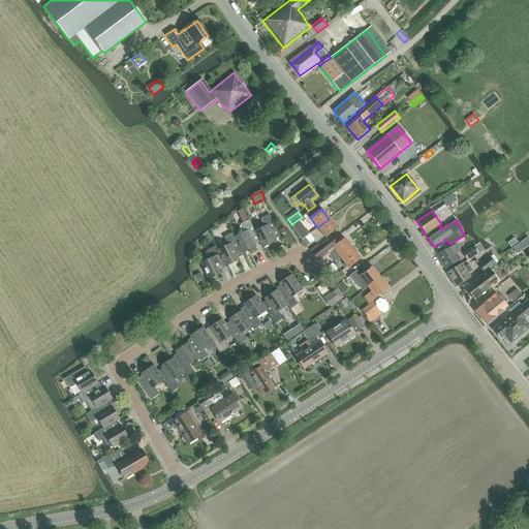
[(263,227),(254,231),(259,242),(261,248),(276,241),(275,239),(279,237),(269,215),(259,219),(263,227)]
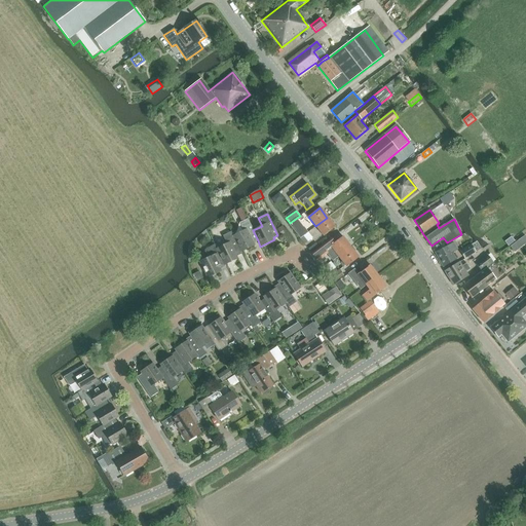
[(327,218),(315,226),(323,236),(335,227),(327,218)]
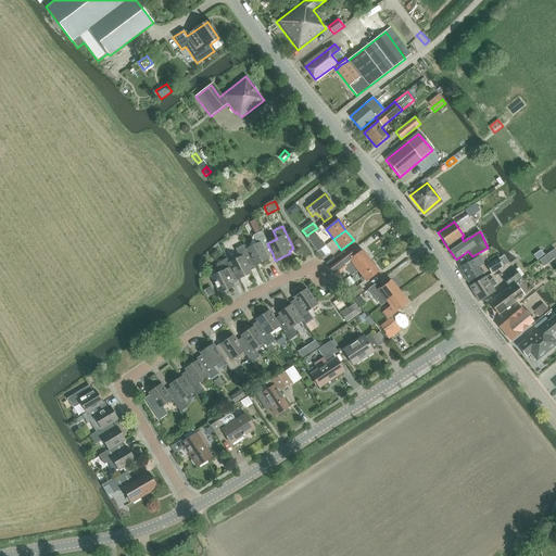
[(266,257),(273,254),(267,243),(261,231),(252,236),(256,244),(245,250),(253,266),(267,258),(266,257)]
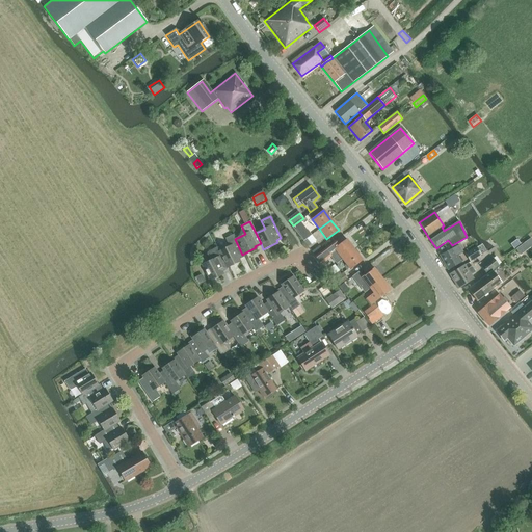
[(302,233),(307,239),(312,235),(308,230),(302,233)]
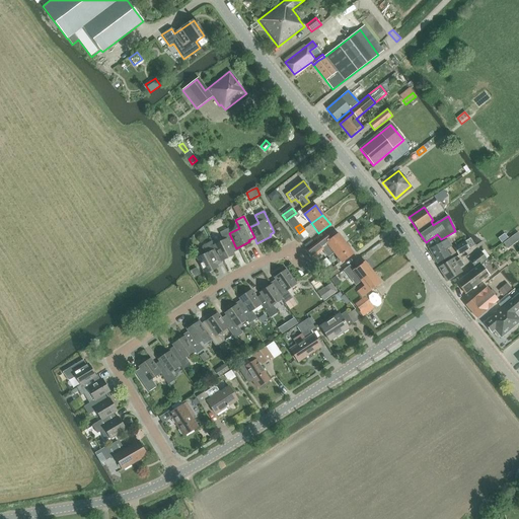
[(223,240),(212,245),(220,261),(233,254),(232,252),(237,249),(236,248),(229,233),(227,229),(219,232),(223,240)]
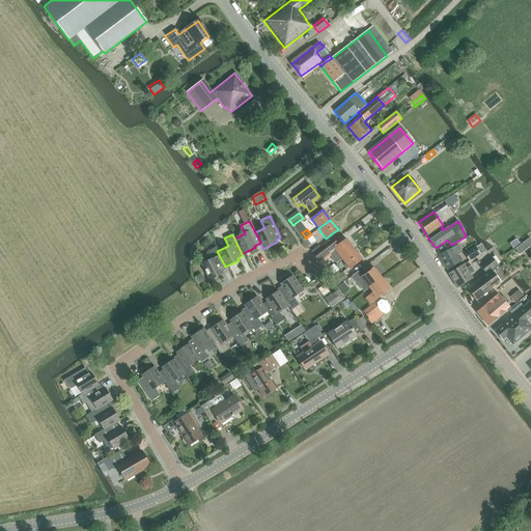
[(315,241),(311,234),(306,239),(311,244),(315,241)]
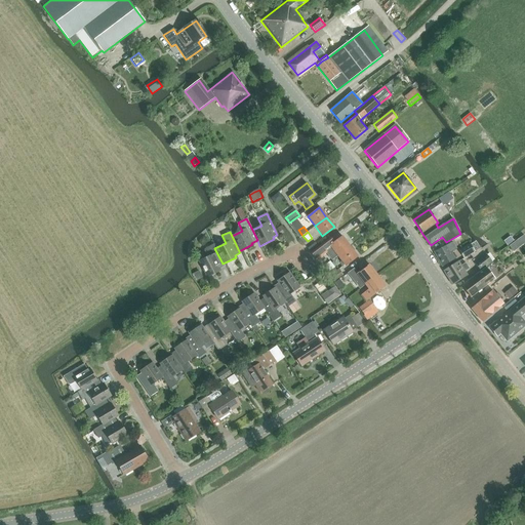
[(524,236),(524,235),(509,246),(513,251),(524,242),(524,236)]
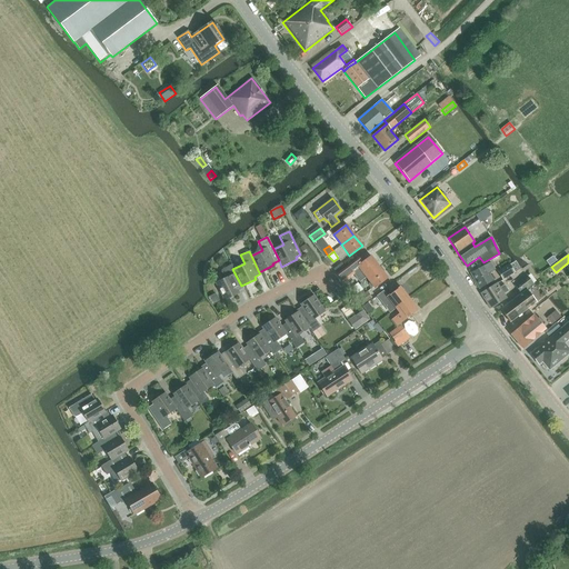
[(552,256),(546,261),(549,266),(557,261),(552,256)]
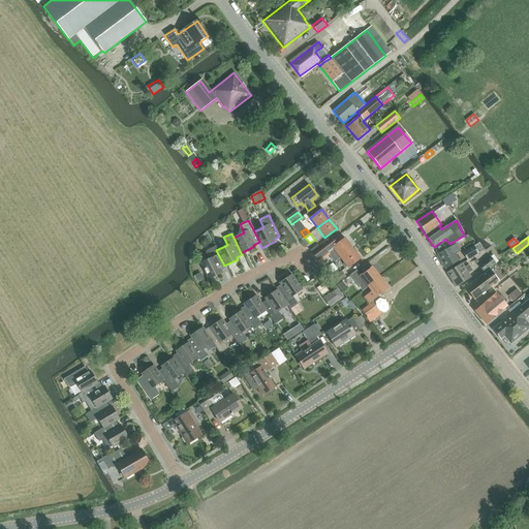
[(344,239),(333,247),(340,257),(352,249),(344,239)]
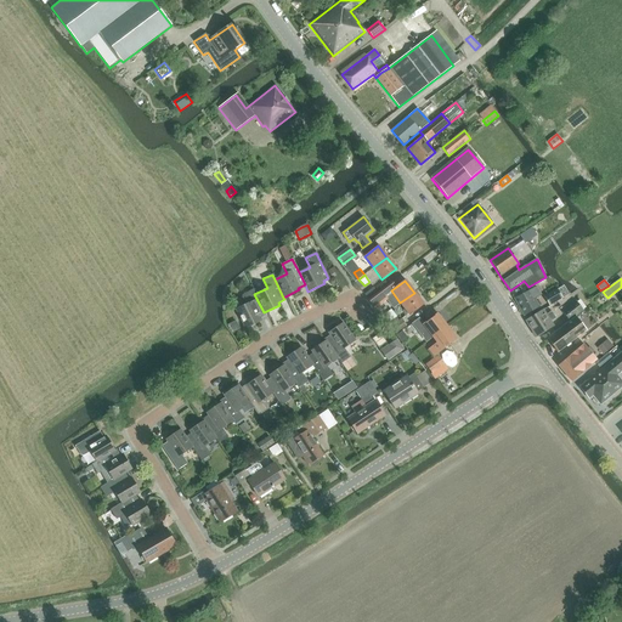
[(537,286),(514,300),(524,316),(538,307),(533,299),(542,294),(537,286)]
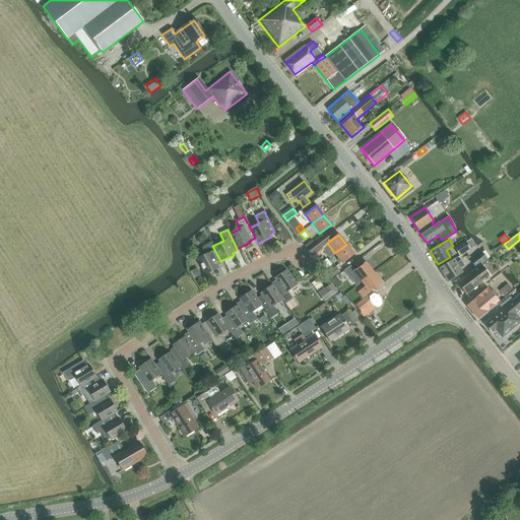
[(202,256),(197,259),(204,274),(217,268),(216,266),(221,263),(220,261),(212,246),(210,242),(203,246),(201,247),(201,255),(202,256)]
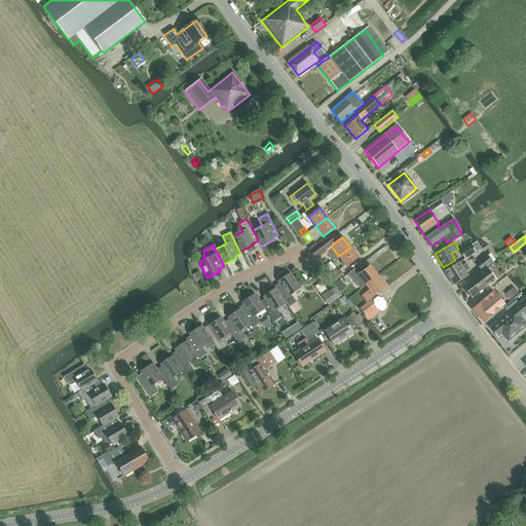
[(464,253),(461,255),(464,259),(475,253),(471,246),(470,245),(462,250),(464,253)]
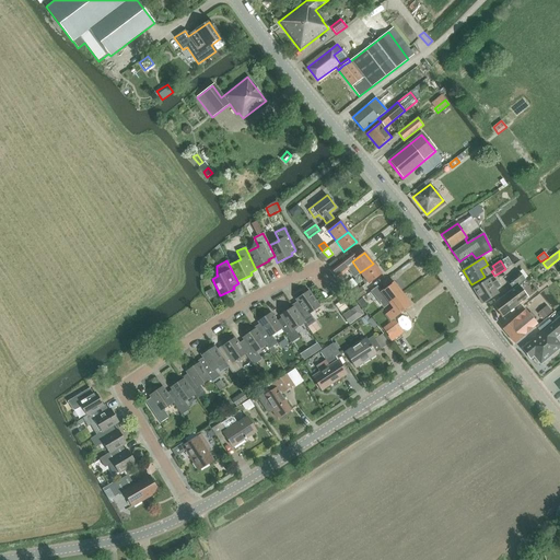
[(336,276),(346,268),(341,263),(331,269),(336,276)]
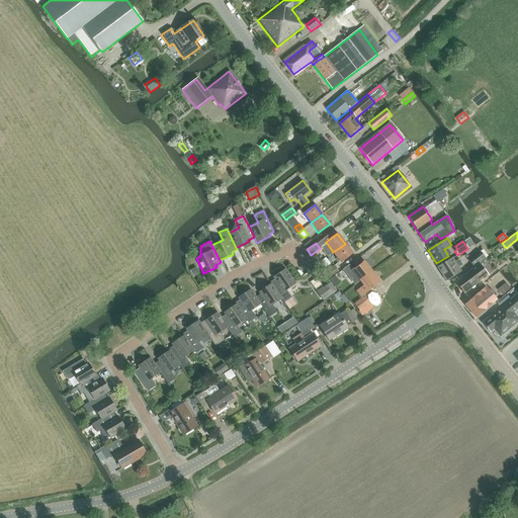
[(353,254),(345,244),(333,252),(337,257),(335,259),(338,263),(340,261),(341,262),(353,254)]
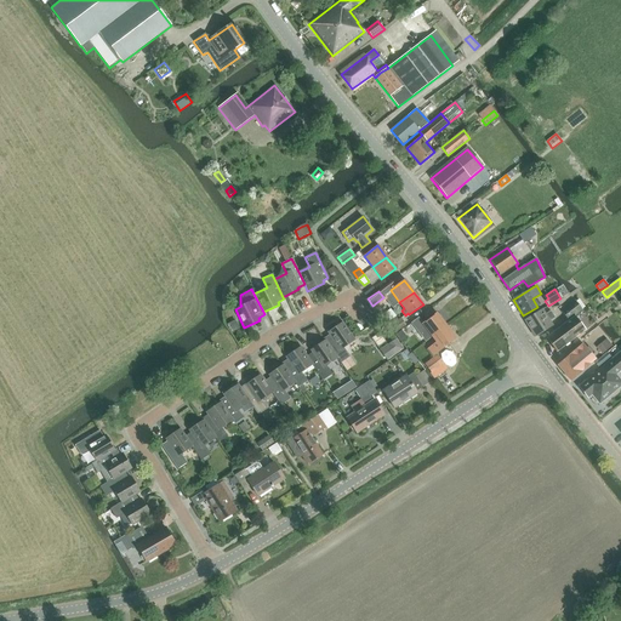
[(582,309),(576,301),(562,312),(569,320),(582,309)]
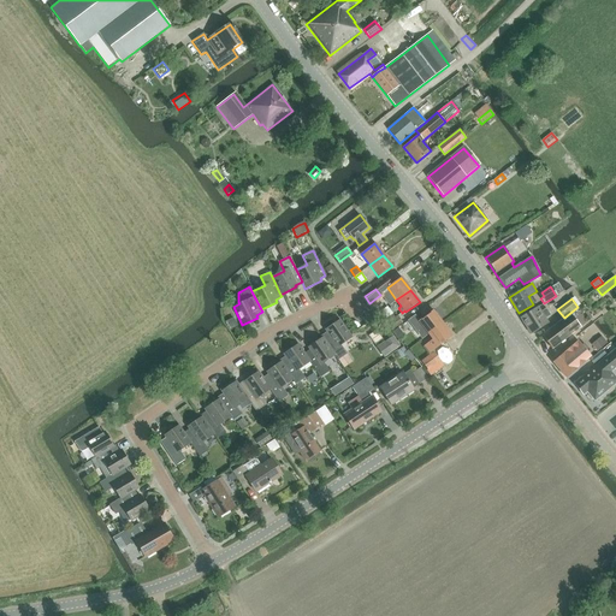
[(383,311),(388,307),(383,301),(378,304),(383,311)]
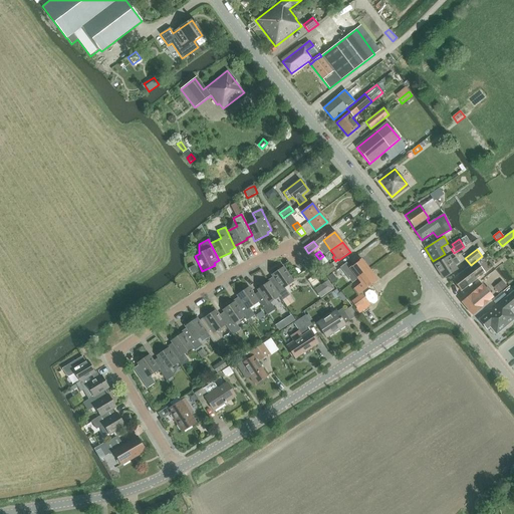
[(352,264),(358,259),(355,255),(349,260),(352,264)]
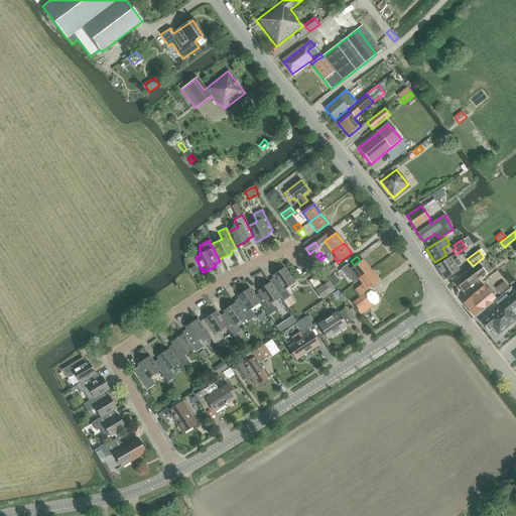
[(332,266),(325,257),(320,260),(321,262),(319,264),(329,276),(338,270),(334,264),(332,266)]
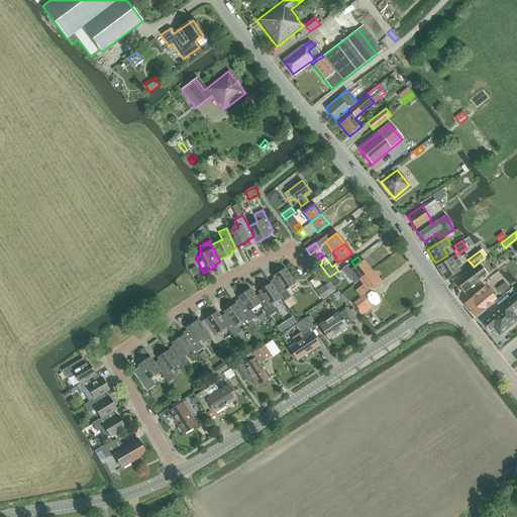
[(456,268),(461,265),(458,260),(453,263),(450,259),(437,267),(445,281),(459,273),(456,268)]
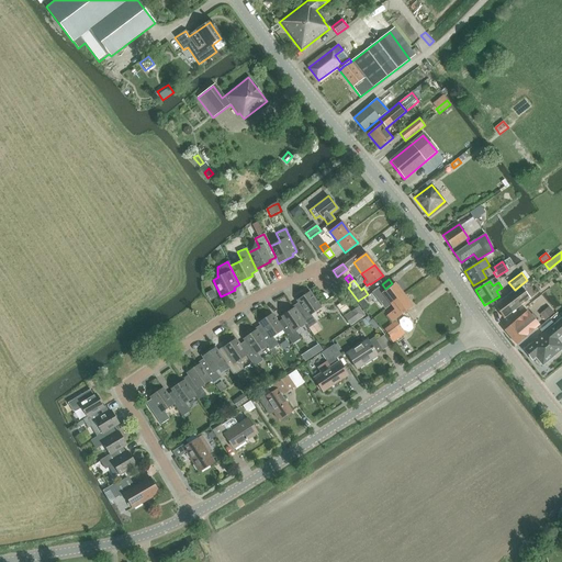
[(396,283),(383,293),(379,289),(373,293),(382,304),(386,300),(391,305),(404,294),(396,283)]
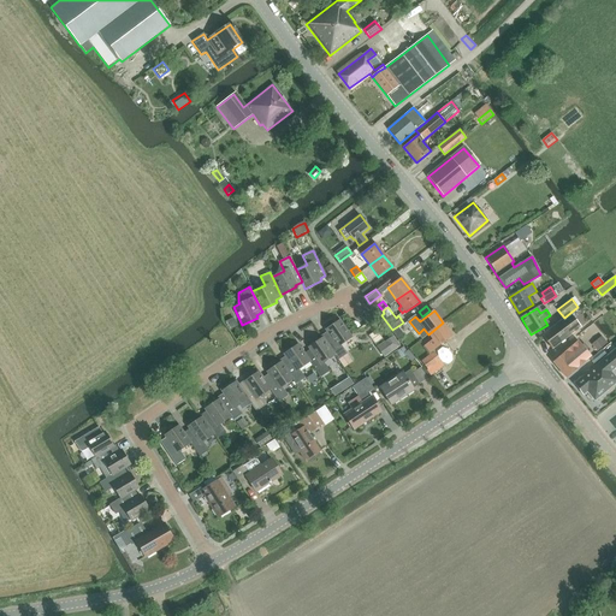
[(542,337),(551,350),(580,329),(570,315),(542,337)]
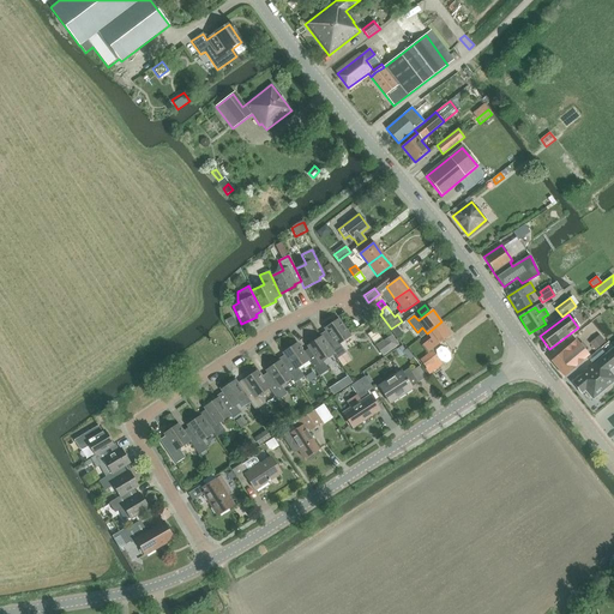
[(320,333),(321,336),(333,354),(336,357),(344,351),(338,343),(349,336),(337,319),(324,329),(325,331),(320,333)]
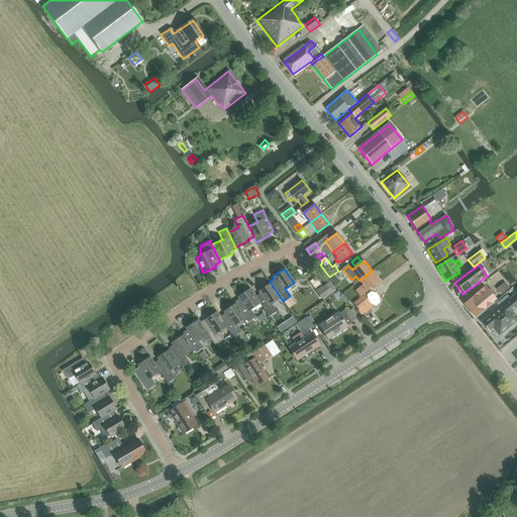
[(380,281),(372,271),(359,281),(364,286),(355,292),(362,300),(354,305),(360,311),(358,313),(362,316),(373,307),(364,294),(380,281)]
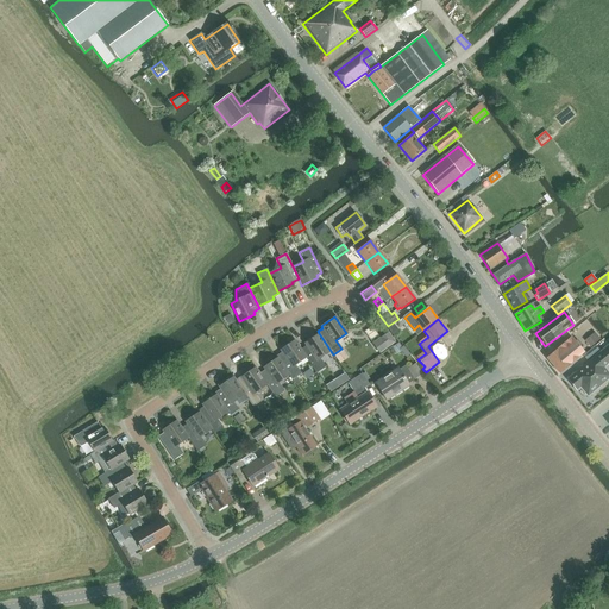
[(395,325),(389,328),(395,337),(401,332),(395,325)]
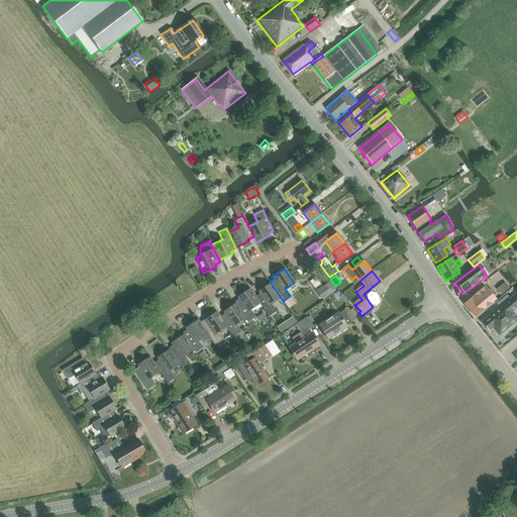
[(322,300),(336,291),(330,282),(323,287),(325,291),(319,295),(322,300)]
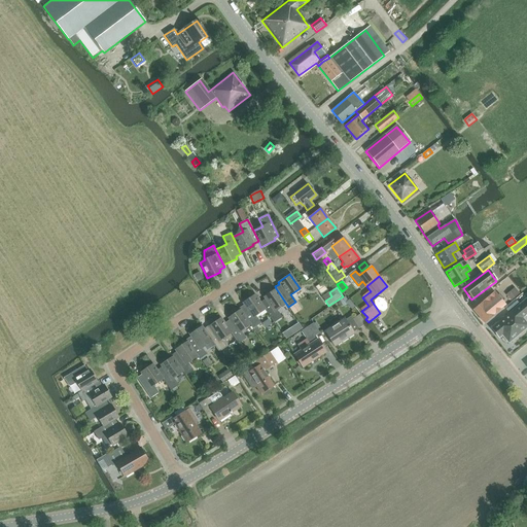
[(514,287),(506,293),(511,299),(518,292),(514,287)]
